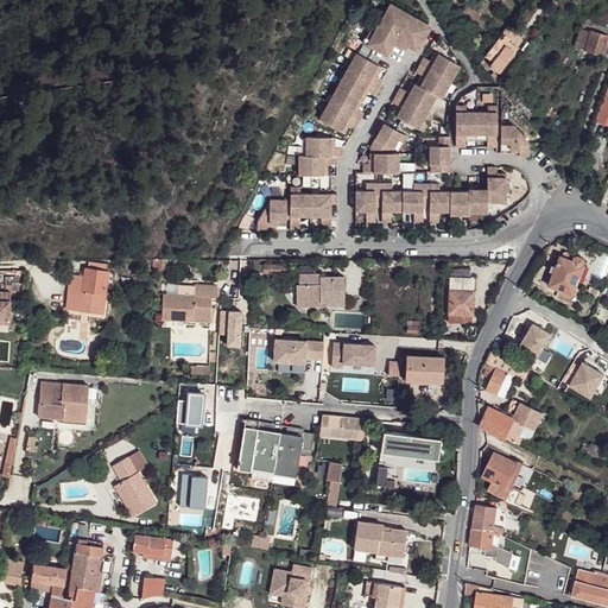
[(390,2),(384,13),(387,14),(381,25),(378,23),(372,33),(375,35),(369,45),(388,56),(396,44),(398,39),(405,44),(412,48),(420,45),(428,31),(424,30),(428,24),(390,2)]
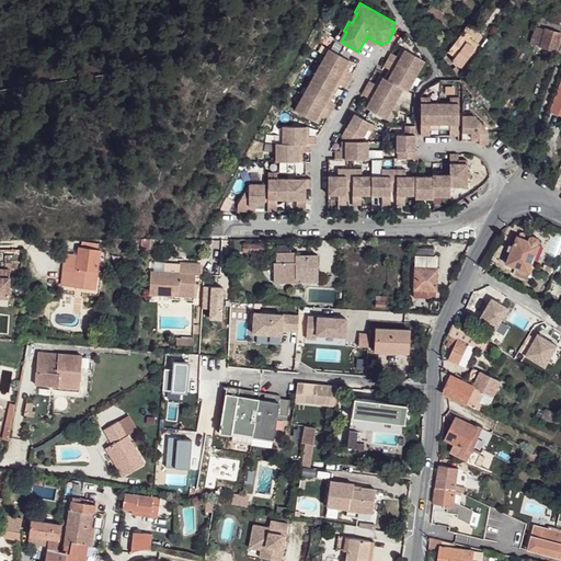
[(434,7),(424,14),(434,27),(444,21),(434,7)]
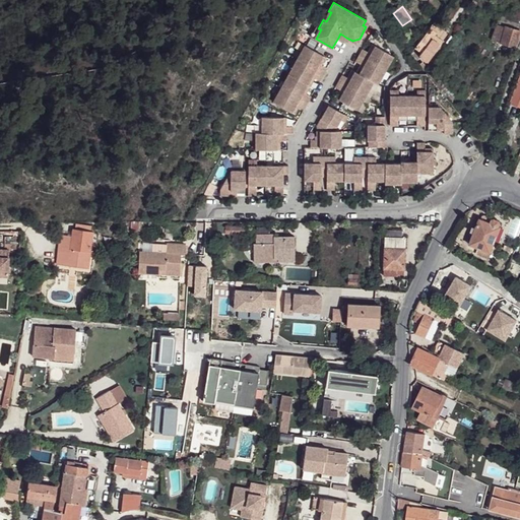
[(519,30),(505,27),(497,25),(493,40),(501,42),(501,43),(517,47),(519,36),(519,30)]
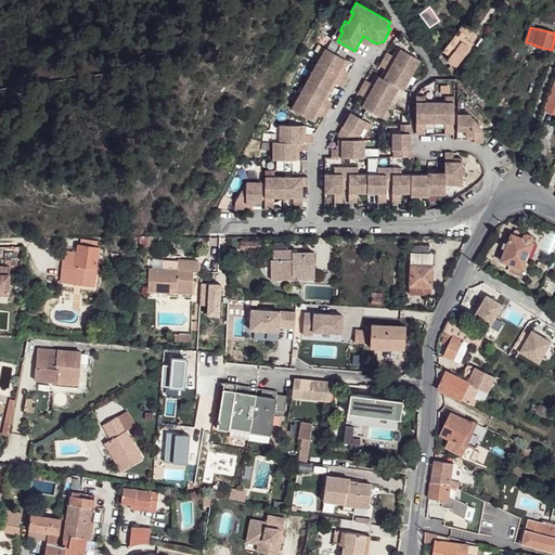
[(453,37),(443,51),(450,55),(448,59),(455,67),(469,48),(462,42),(464,39),(466,36),(459,30),(453,37)]
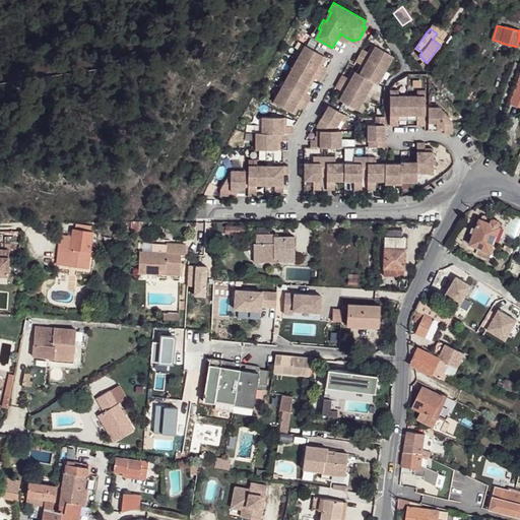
[(442,42),(435,37),(433,40),(440,45),(442,42)]
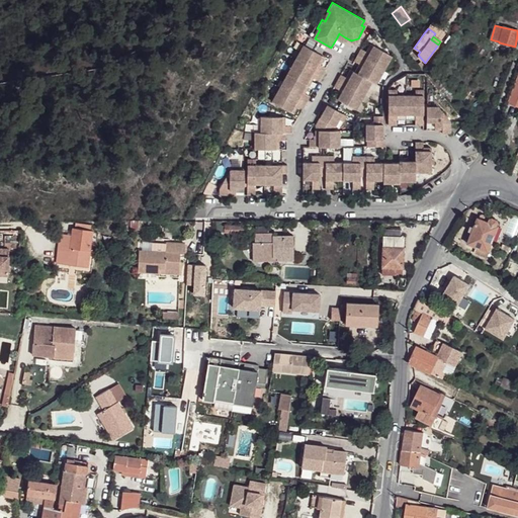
[(361,49),(358,55),(384,70),(393,56),(371,44),(367,52),(361,49)]
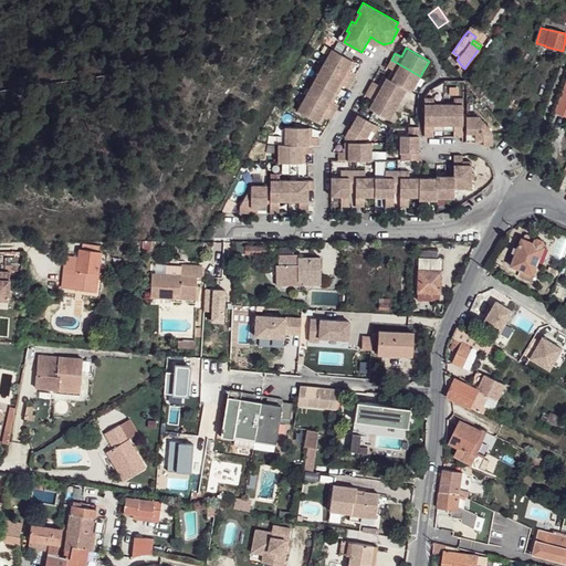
[(333,49),(324,64),(353,81),(357,74),(352,71),(356,62),(333,49)]
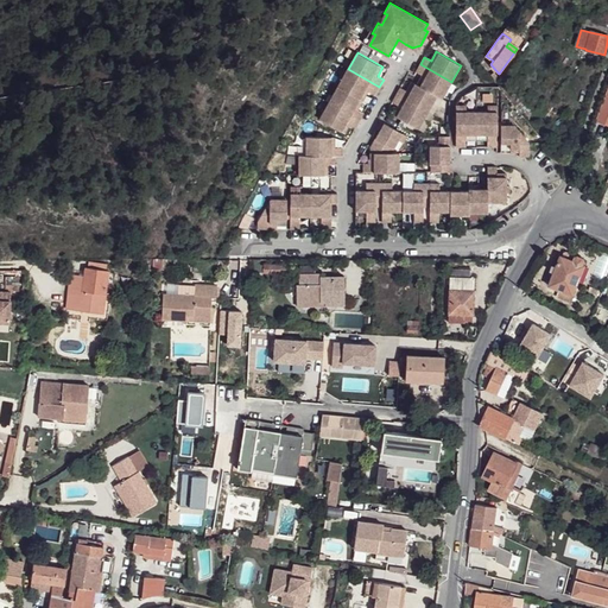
[(420,64),(417,73),(423,75),(417,84),(437,96),(443,99),(451,82),(420,64)]
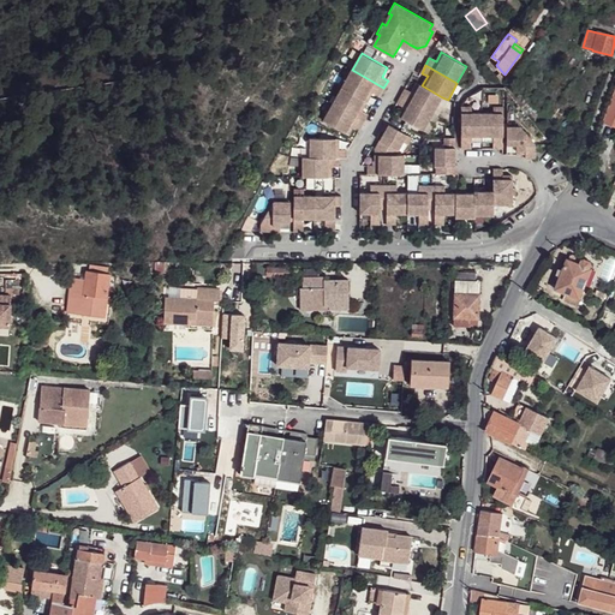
[(352,70),(342,87),(368,101),(372,91),(380,95),(383,88),(352,70)]
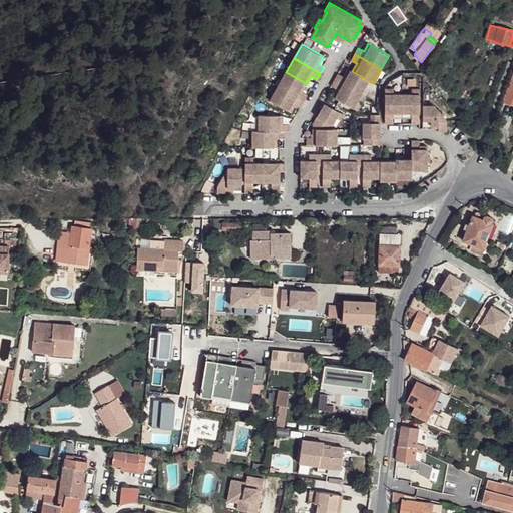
[(444,88),(427,68),(421,73),(423,75),(438,93),(444,88)]
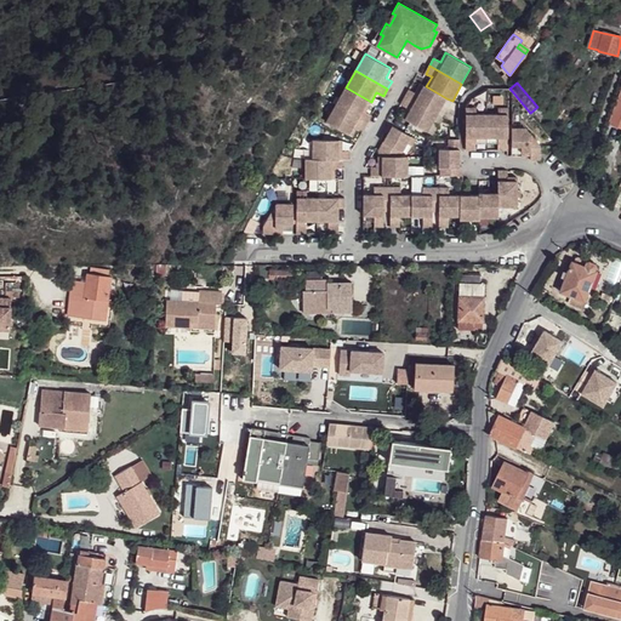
[(410,90),(405,97),(437,115),(446,98),(426,86),(421,84),(416,93),(410,90)]
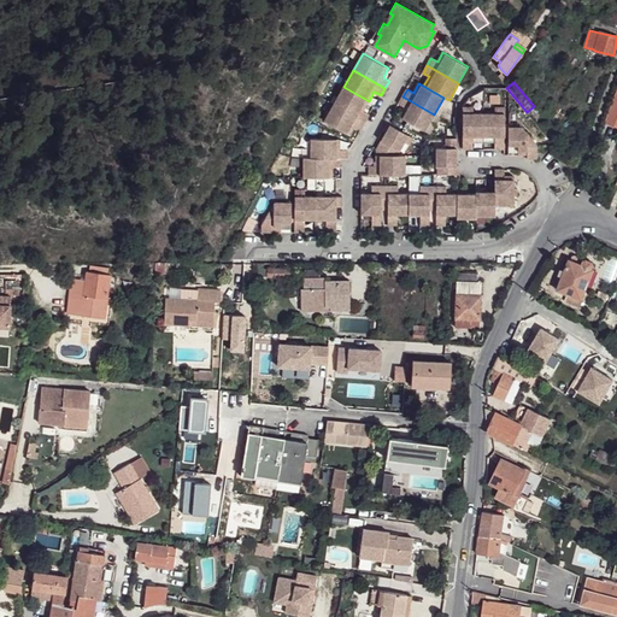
[(344,87),(334,104),(365,122),(369,115),(363,112),(369,101),(344,87)]
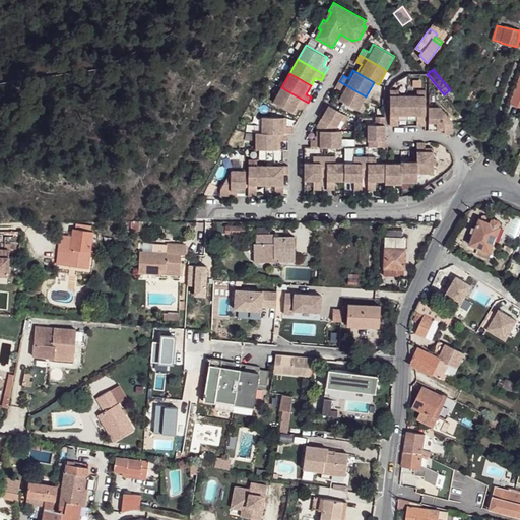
[(519,77),(511,103),(519,106),(519,77)]
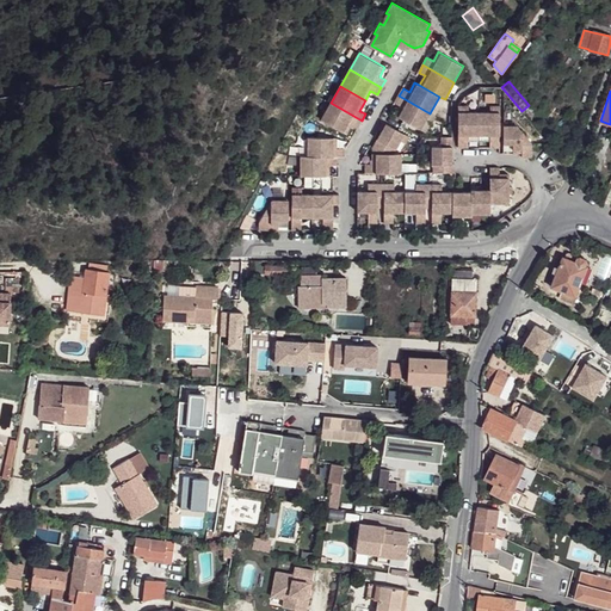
[(399,96),(395,103),(401,105),(395,115),(420,129),(430,113),(399,96)]
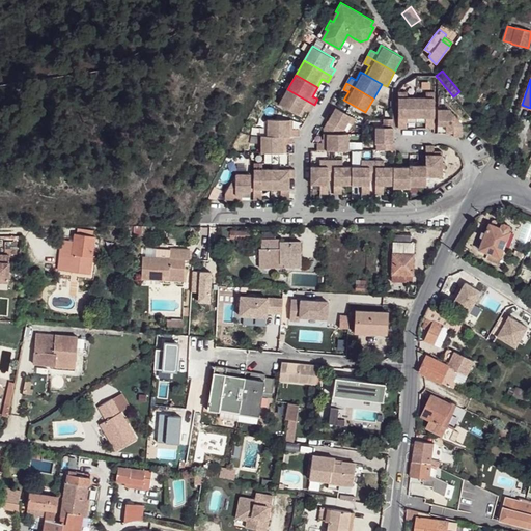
[(287,89),(279,105),(301,117),(305,109),(310,112),(314,105),(287,89)]
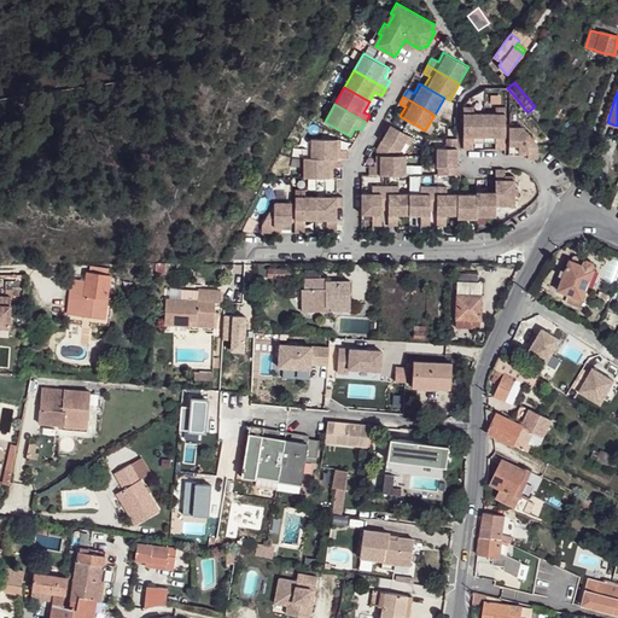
[(464,106),(464,150),(473,150),(473,136),(484,136),(484,114),(473,114),(473,106),(464,106)]
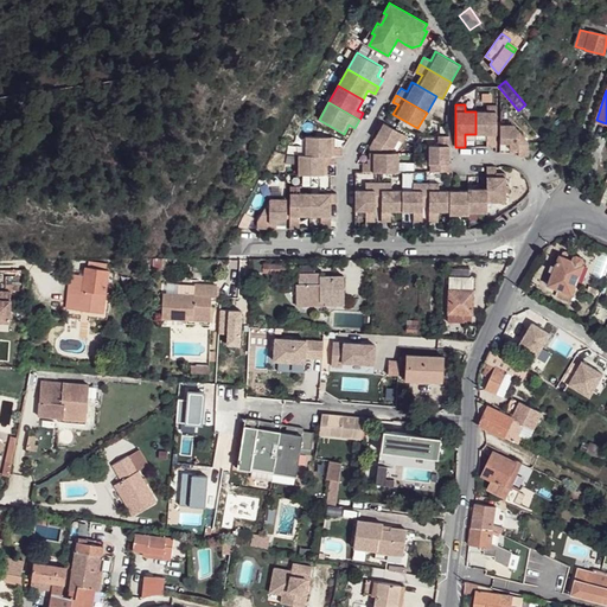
[(475,112),(475,134),(486,134),(486,147),(497,147),(497,104),(487,104),(487,112),(475,112)]
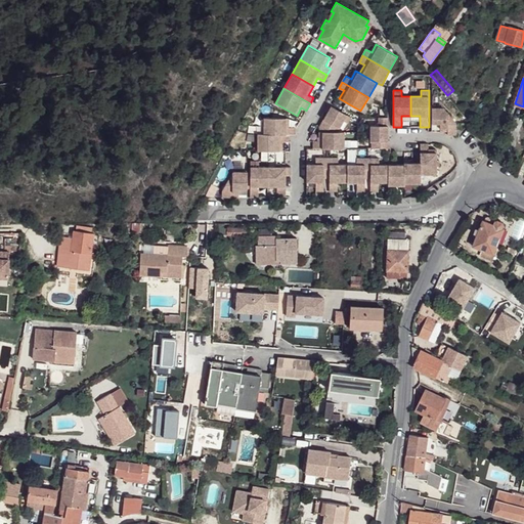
[(319,127),(318,132),(337,132),(339,128),(343,121),(347,123),(351,118),(331,105),(328,113),(323,119),(319,127)]
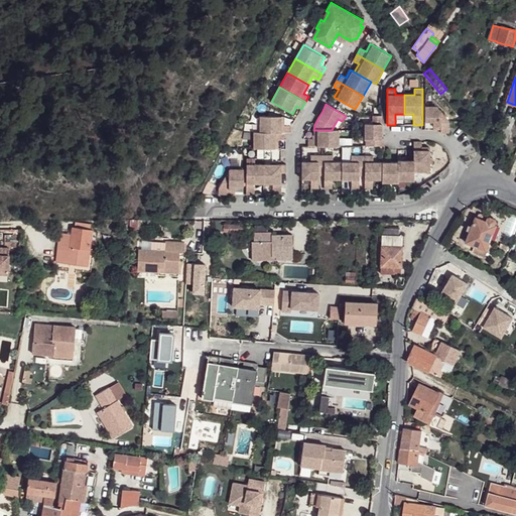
[(425,104),(425,121),(433,121),(433,126),(440,126),(440,130),(440,133),(448,133),(448,121),(435,104),(425,104)]
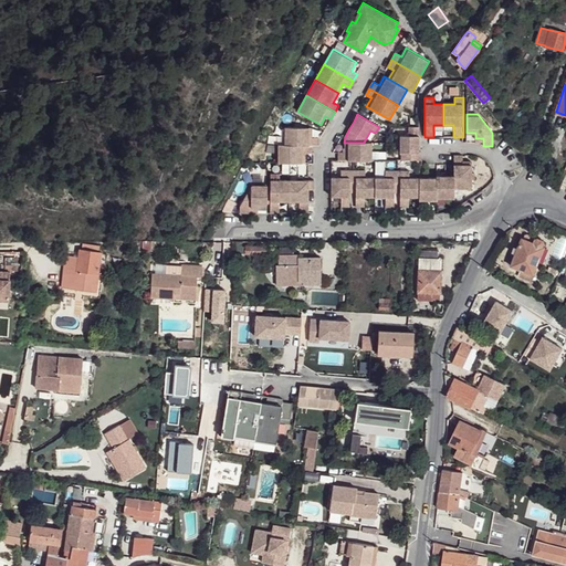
[(502,118),(499,122),(506,132),(511,128),(502,118)]
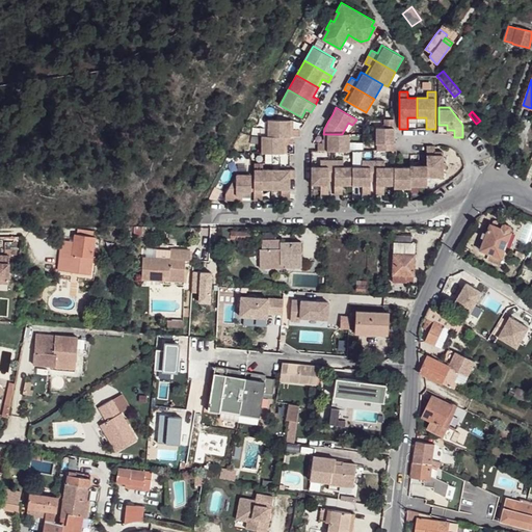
[(386,120),(386,128),(376,128),(376,143),(377,143),(377,151),(396,151),(396,143),(394,143),(394,120),(386,120)]
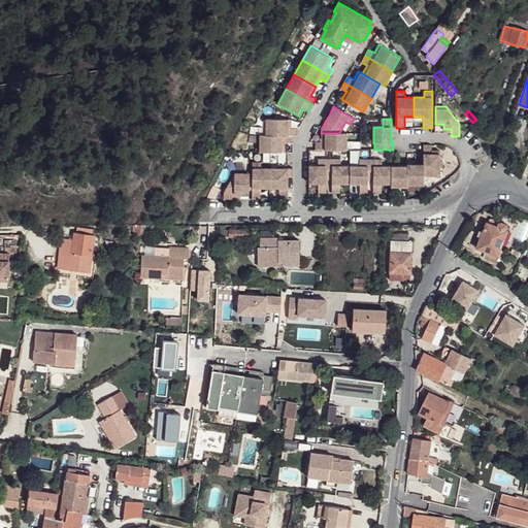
[(265,120),(265,135),(291,135),(291,136),(297,136),(297,129),(291,129),(291,120),(265,120)]
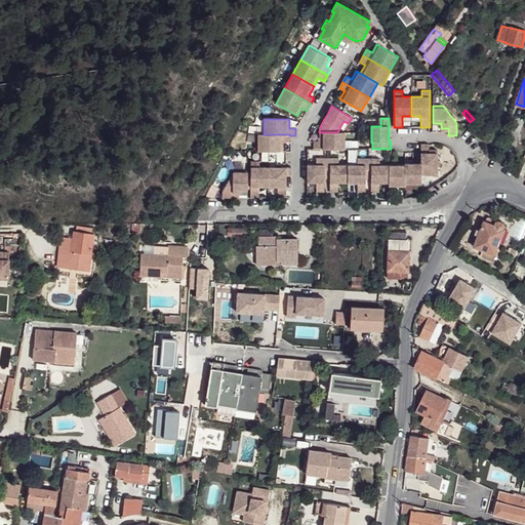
[(314,140),(314,149),(327,149),(345,149),(345,132),(337,132),(319,132),(320,140),(314,140)]
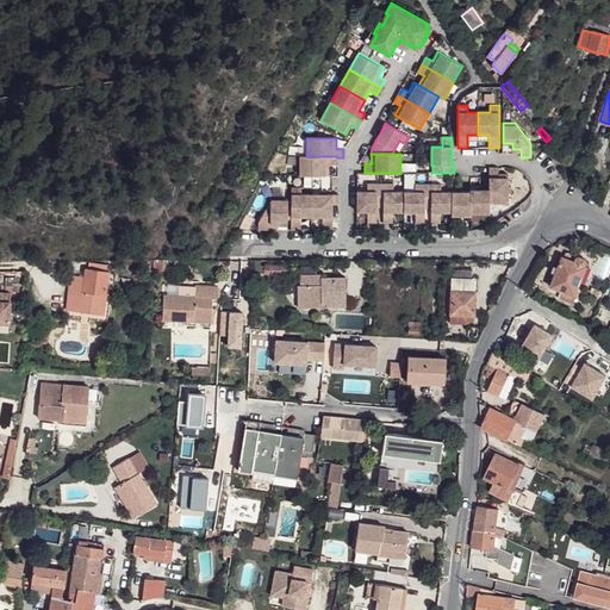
[(299,156),(299,176),(328,176),(328,166),(336,166),(336,157),(336,156),(306,156),(299,156)]
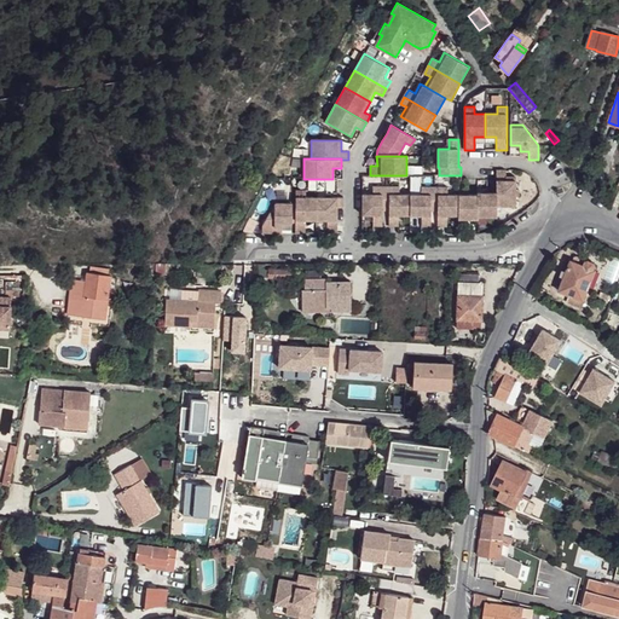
[(496,169),(496,192),(496,204),(515,204),(515,177),(505,177),(505,169),(496,169)]
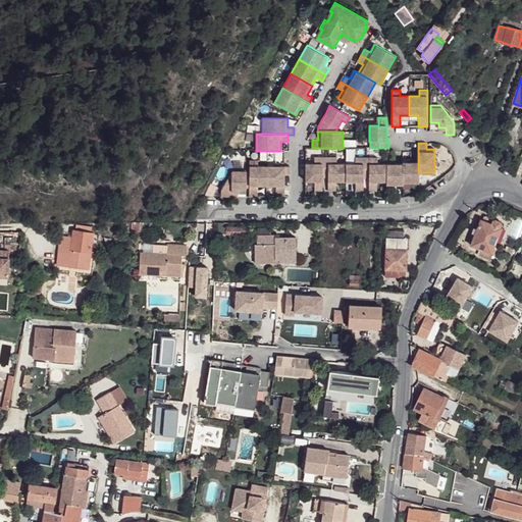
[(305,163),(305,181),(314,181),(314,191),(322,191),(322,181),(322,177),(322,171),(325,171),(325,157),(314,157),(314,163),(305,163)]
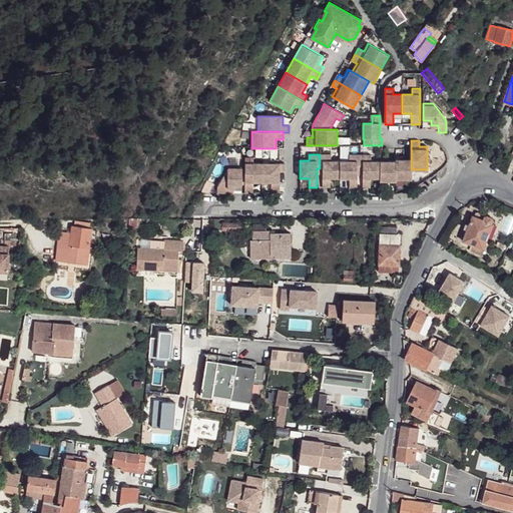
[(320,154),(320,168),(322,168),(323,174),(322,187),(330,187),(330,178),(340,178),(340,161),(331,161),(331,154),(320,154)]
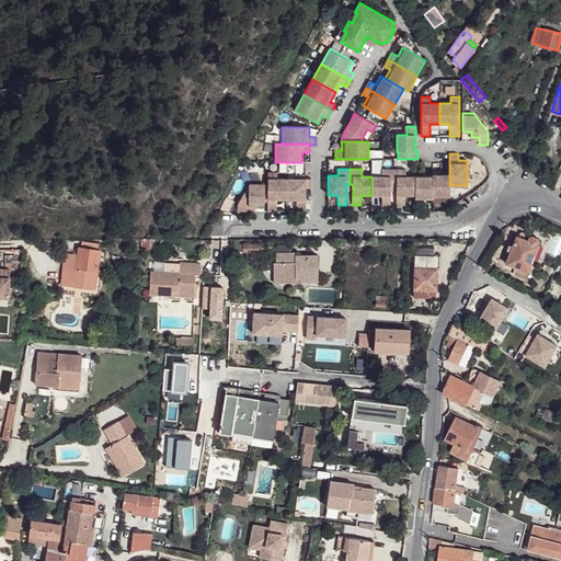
[(371,176),(371,195),(382,195),(382,205),(390,205),(390,191),(390,184),(393,184),(393,169),(381,169),(381,176),(371,176)]
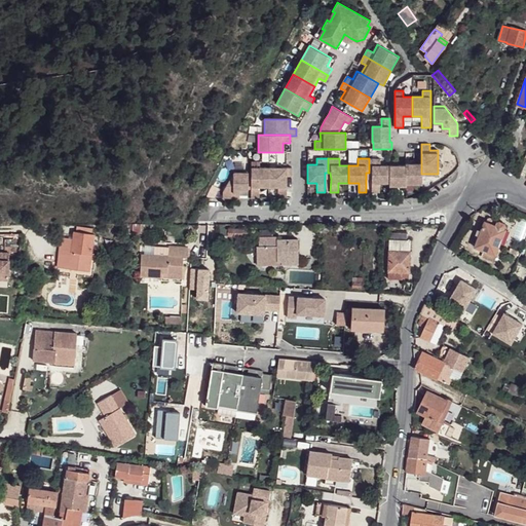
[(369,158),(369,173),(372,173),(372,179),(372,192),(380,192),(380,183),(389,183),(389,165),(380,165),(380,158),(369,158)]
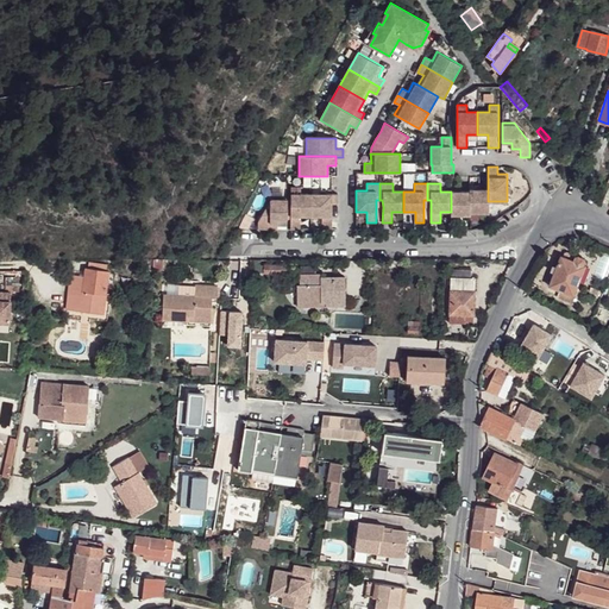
[(290,188),(290,230),(300,230),(300,217),(312,217),(312,194),(300,194),(300,188),(290,188)]
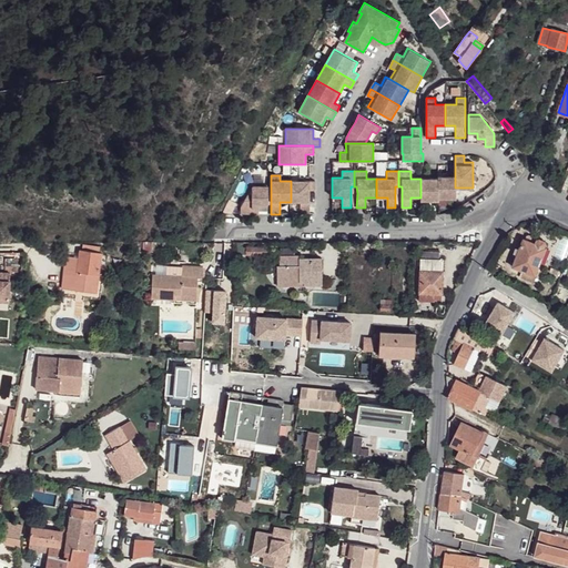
[(438,176),(438,179),(438,198),(455,198),(455,188),(455,176),(438,176)]
